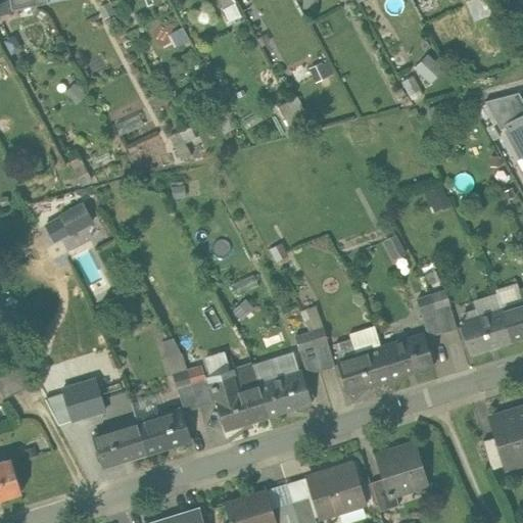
[(9,0),(12,10),(48,2),(47,0),(9,0)]
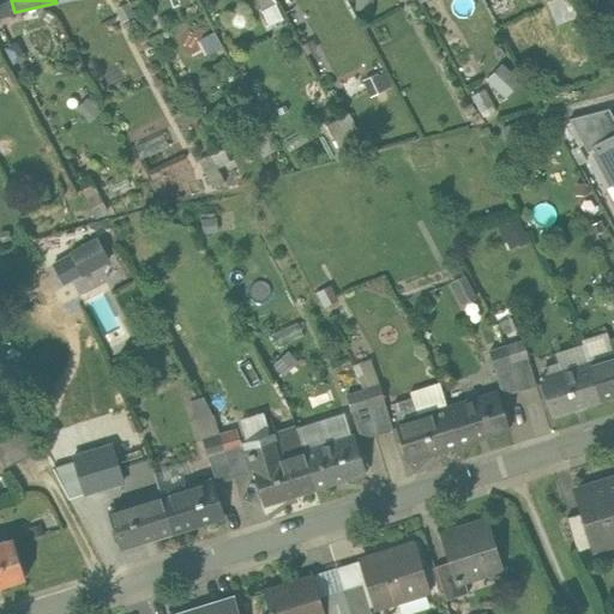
[(485,76),(505,97),(522,82),(501,60),(485,76)]
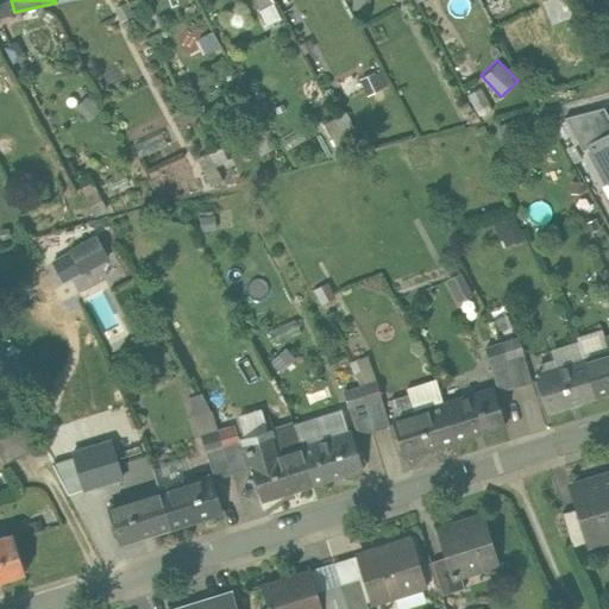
[(583,149),(590,144),(608,133),(608,115),(604,107),(565,118),(583,149)]
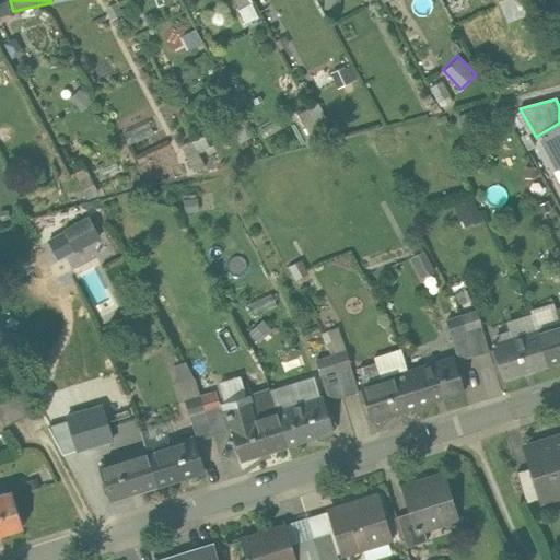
[(318,103),(307,108),(319,132),(331,126),(318,103)]
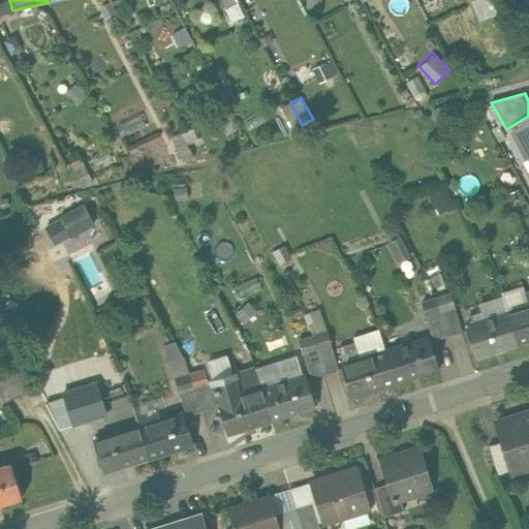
[(281,107),(286,118),(296,113),(290,102),(281,107)]
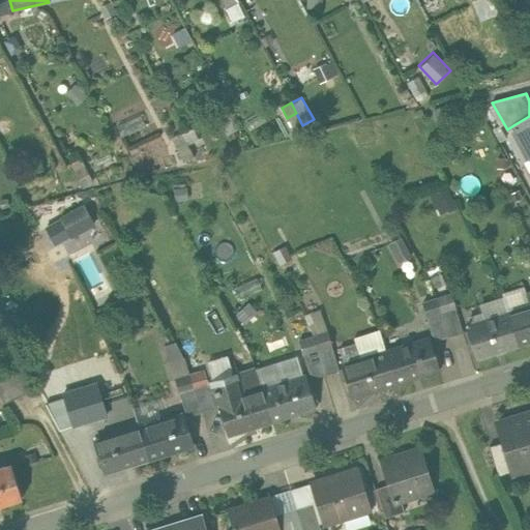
[(296,113),(287,118),(293,129),(302,125),(296,113)]
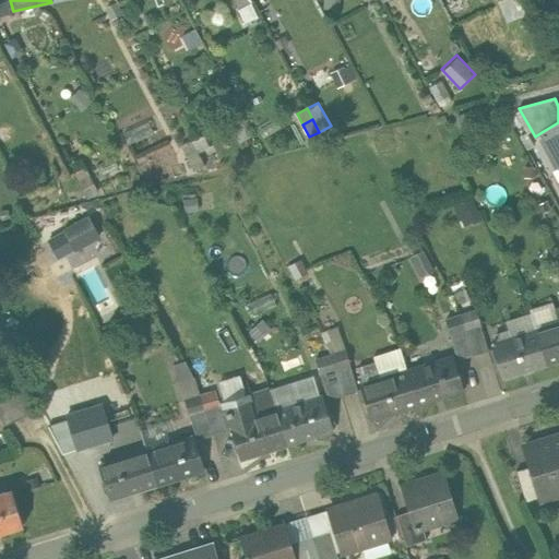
[(558,122),(542,132),(558,163),(558,122)]
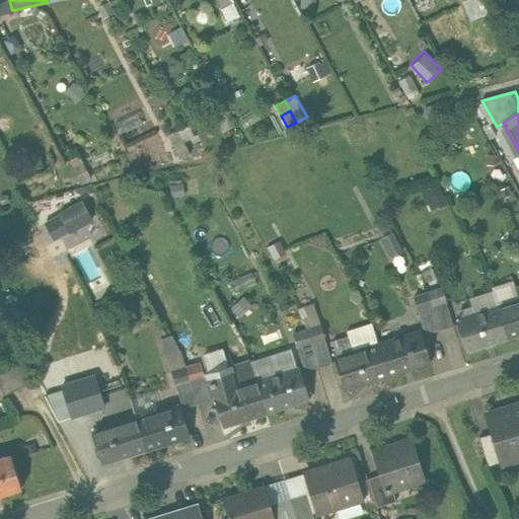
[(440,184),(425,187),(428,205),(443,202),(440,184)]
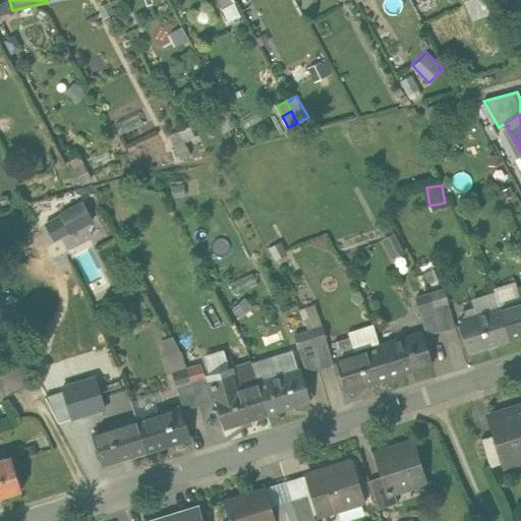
[(81,197),(56,212),(68,233),(94,219),(81,197)]
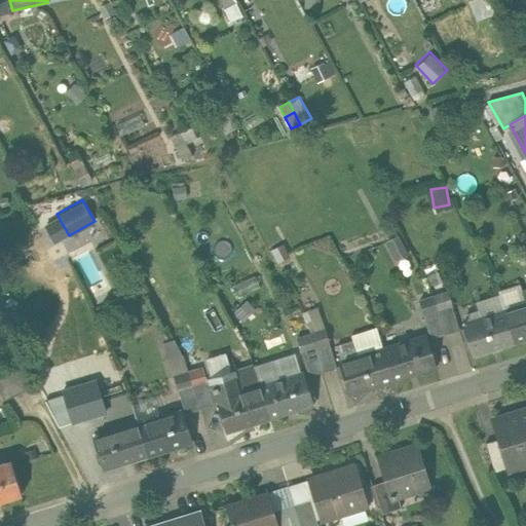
[(7,211),(0,213),(0,242),(19,234),(7,211)]
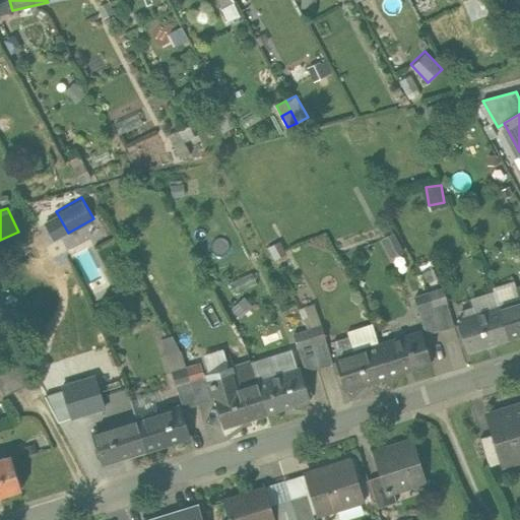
[(35,213),(19,222),(34,249),(49,240),(35,213)]
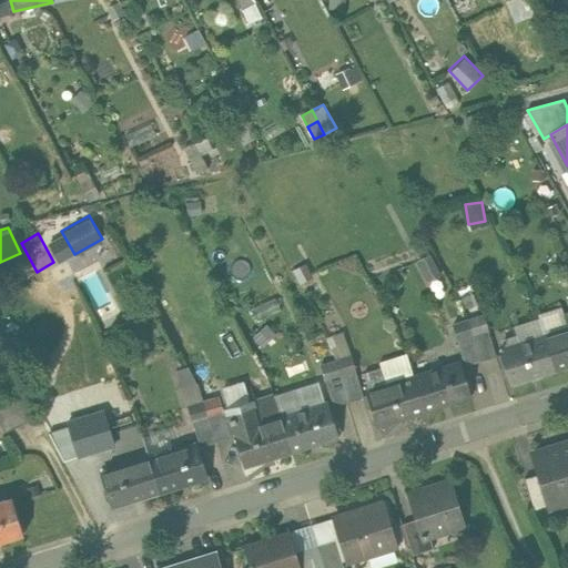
[(567,313),(564,315),(567,327),(546,335),(556,369),(567,365),(567,313)]
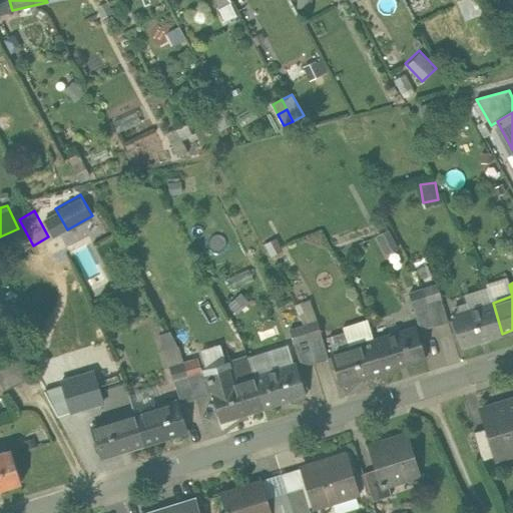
[(437,285),(423,289),(427,303),(441,298),(437,285)]
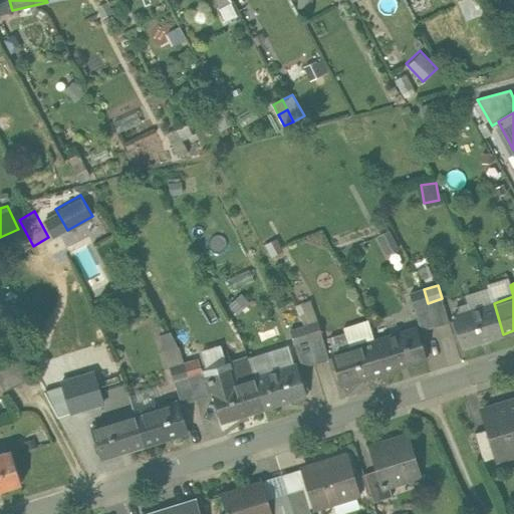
[(424,289),(410,293),(414,307),(428,303),(424,289)]
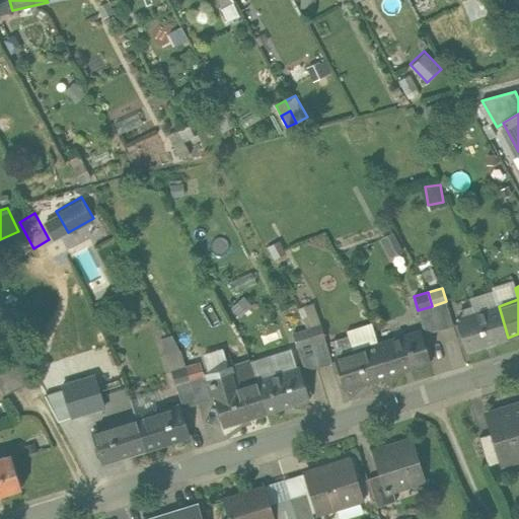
[(446,301),(432,306),(439,329),(453,325),(446,301)]
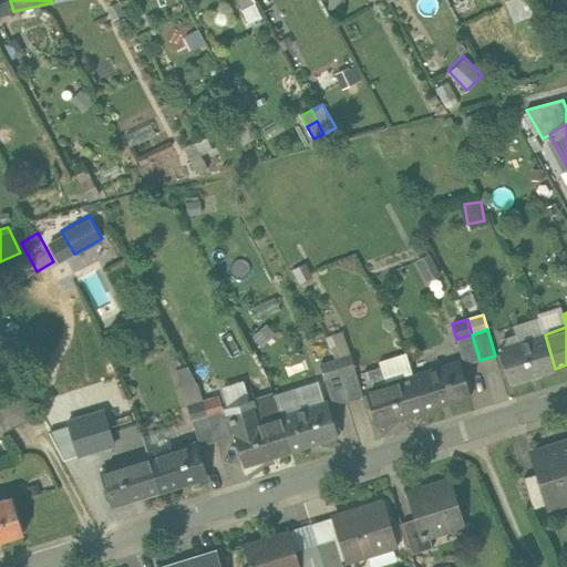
[(472,334),(456,339),(464,364),(480,360),(472,334)]
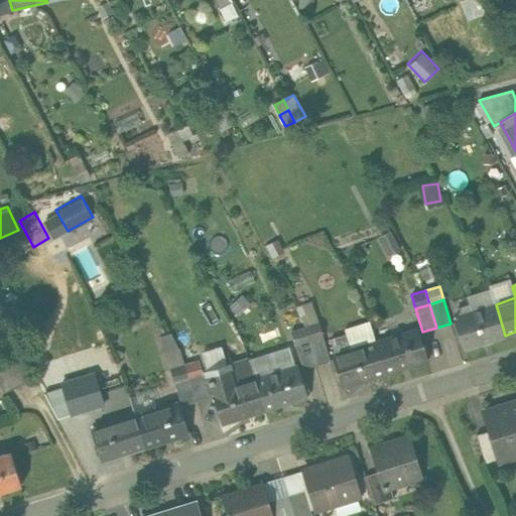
[(496,304),(454,317),(464,349),(505,336),(496,304)]
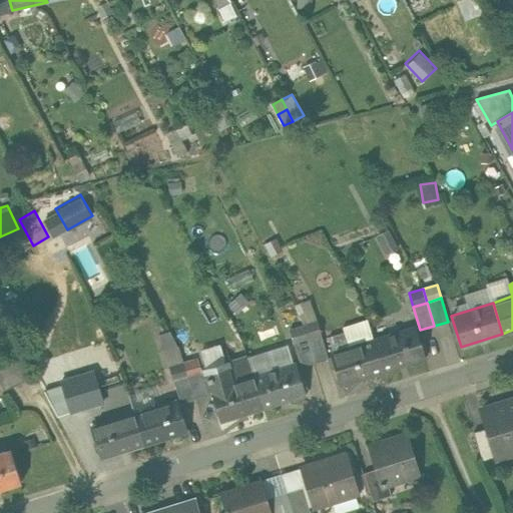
[(314,313),(305,315),(308,325),(304,326),(308,339),(321,335),(314,313)]
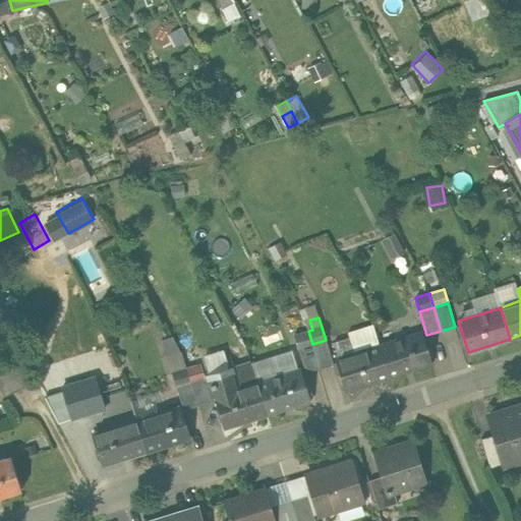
[(308,331),(294,335),(298,349),(312,344),(308,331)]
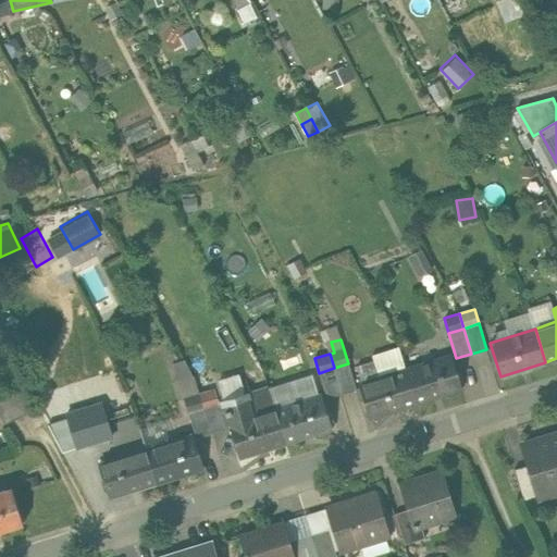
[(450,355),(405,369),(416,403),(460,388),(450,355)]
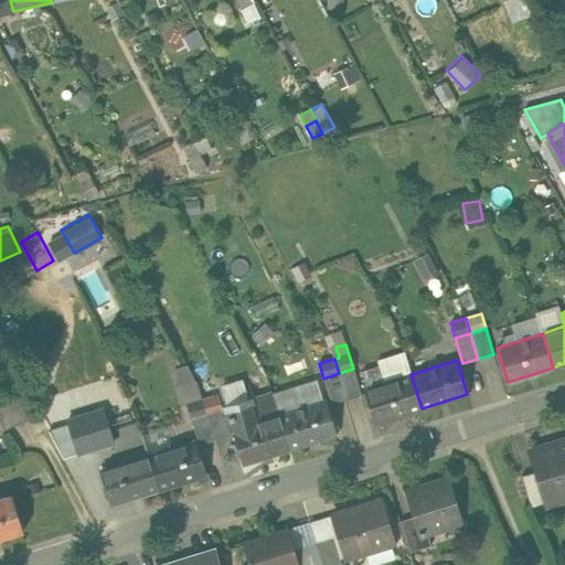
[(173,384),(179,401),(200,395),(189,361),(173,366),(179,383),(173,384)]
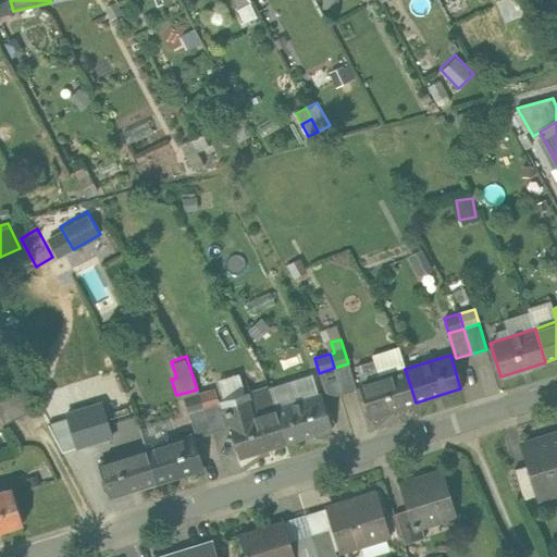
[(348,363),(334,368),(342,394),(356,390),(348,363)]
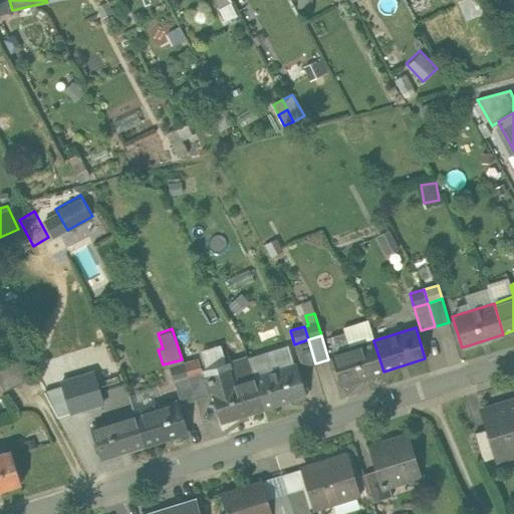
[(0,338),(0,348),(1,351),(10,347),(4,336),(0,338)]
